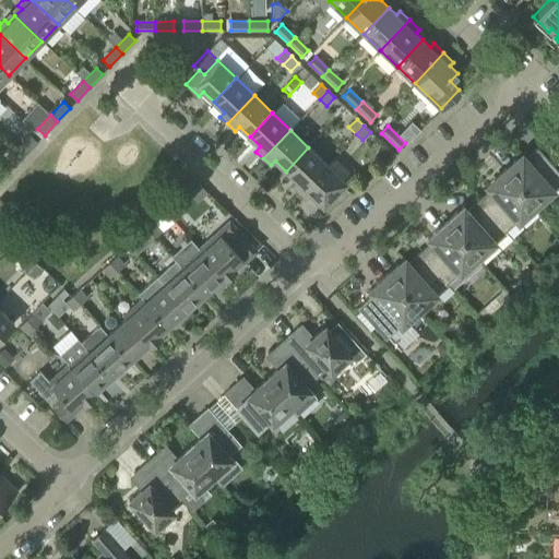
[(25,156),(37,142),(31,135),(18,149),(25,156)]
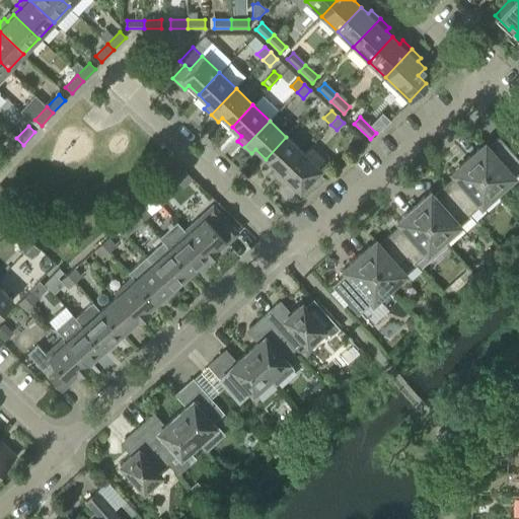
[(278,179),(303,153),(286,137),(266,159),(275,168),(271,172),(278,179)]
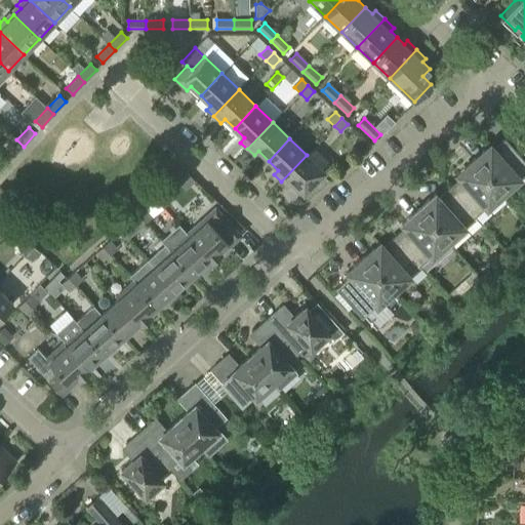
[(493,142),(484,151),(474,160),(503,194),(520,178),(520,177),(524,172),(524,160),(521,156),(515,149),(505,138),(496,145),(493,142)]
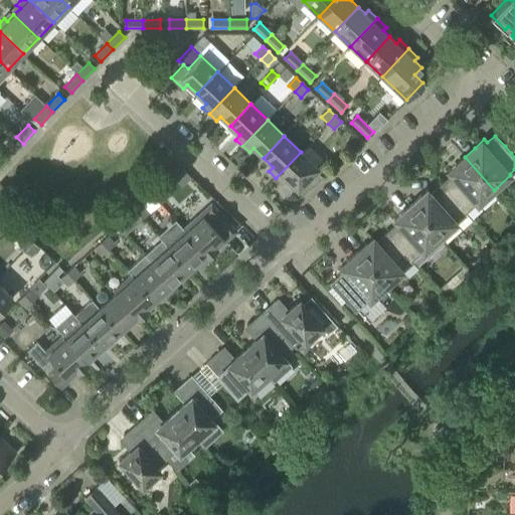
[(11,156),(23,144),(16,137),(5,150),(11,156)]
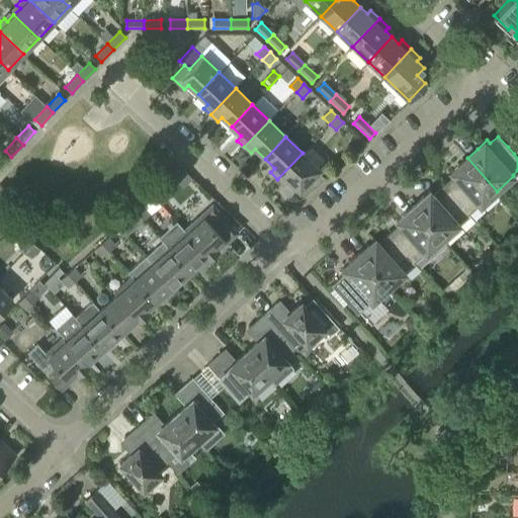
[(517,148),(513,143),(508,147),(514,154),(517,150),(517,148)]
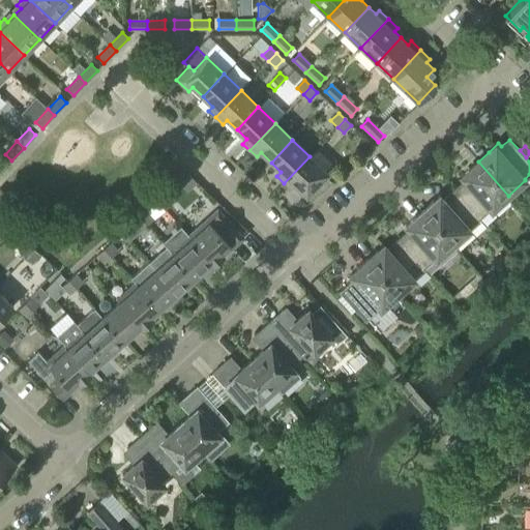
[(305,196),(327,173),(310,156),(284,183),(291,189),(295,185),(305,196)]
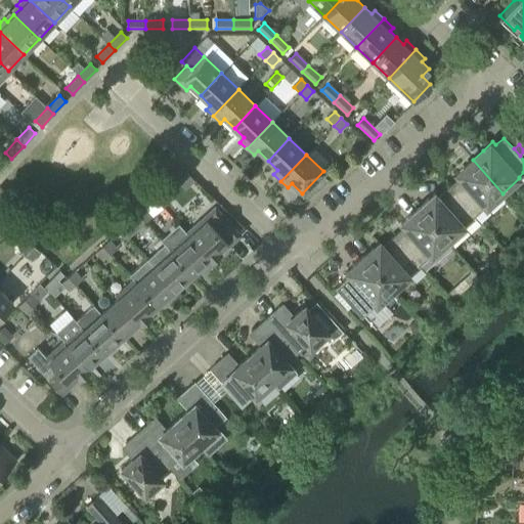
[(459,178),(448,187),(475,217),(485,208),(486,208),(503,193),(473,160),(455,174),(459,178)]
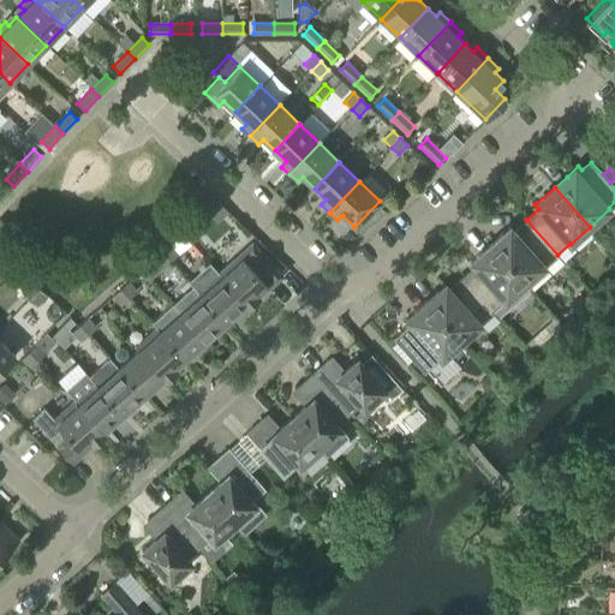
[(0,239),(10,230),(0,220),(0,239)]
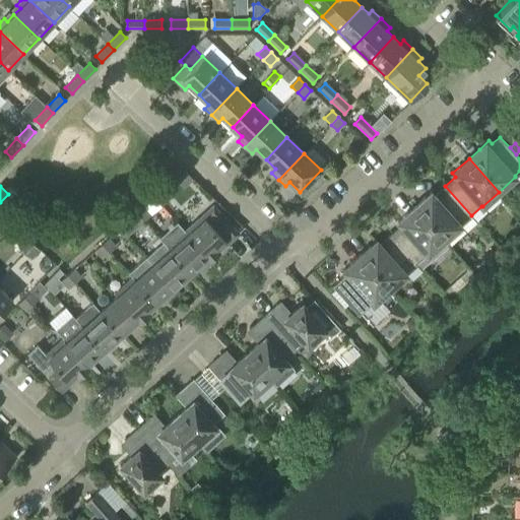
[(434,189),(425,198),(414,207),(444,240),(461,225),(460,224),(471,215),(445,186),(437,193),(434,189)]
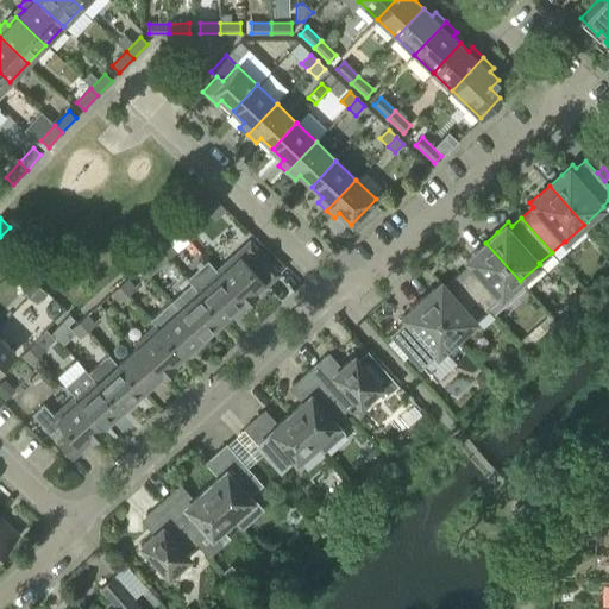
[(189,240),(198,233),(188,225),(181,231),(189,240)]
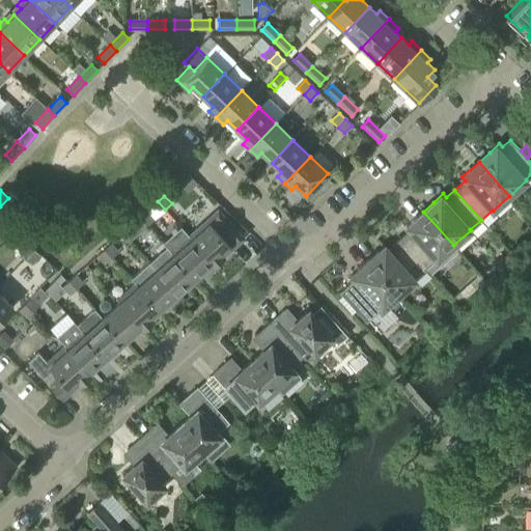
[(218,210),(189,235),(189,236),(214,266),(224,256),(222,253),(241,236),(218,210)]
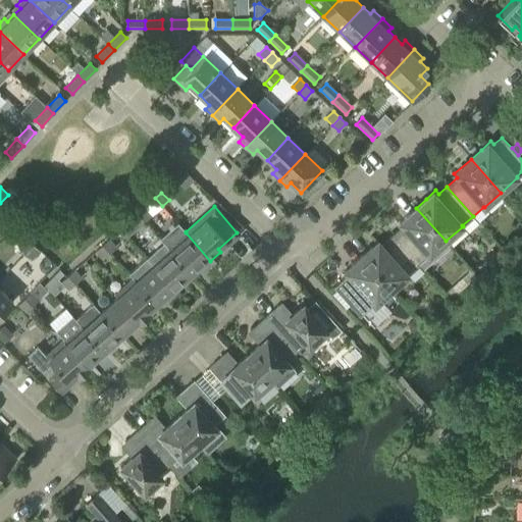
[(145,221),(151,216),(144,208),(138,213),(145,221)]
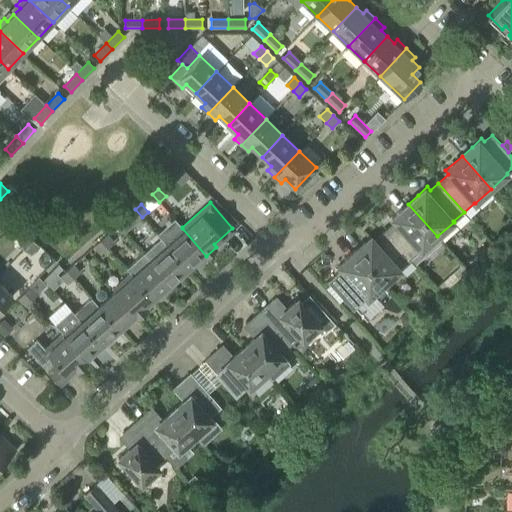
[(394,222),(384,231),(410,260),(420,250),(421,251),(437,236),(408,204),(391,218),(394,222)]
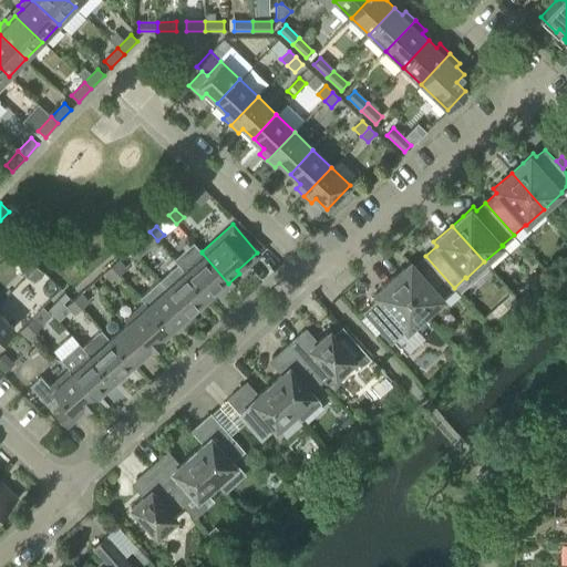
[(151,247),(157,240),(150,232),(142,238),(151,247)]
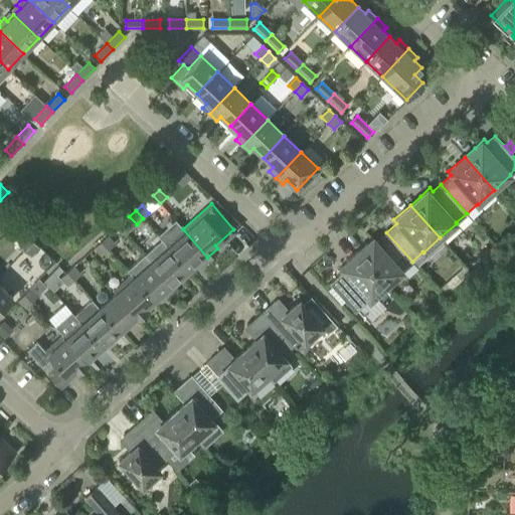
[(162,239),(168,246),(188,270),(195,264),(198,266),(207,258),(183,229),(183,228),(175,220),(158,236),(161,240),(162,239)]
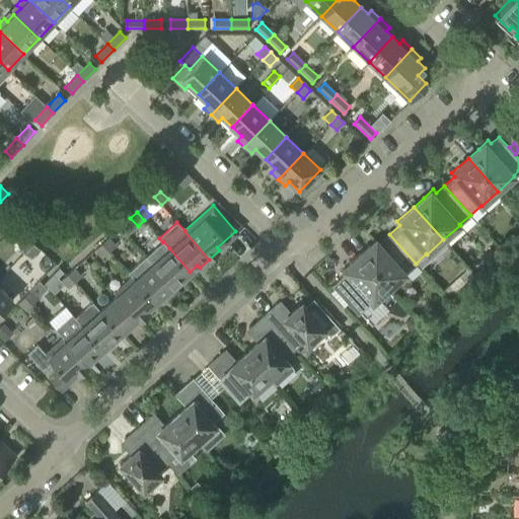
[(389,234),(379,243),(376,240),(359,255),(389,288),(405,274),(404,273),(416,264),(389,234)]
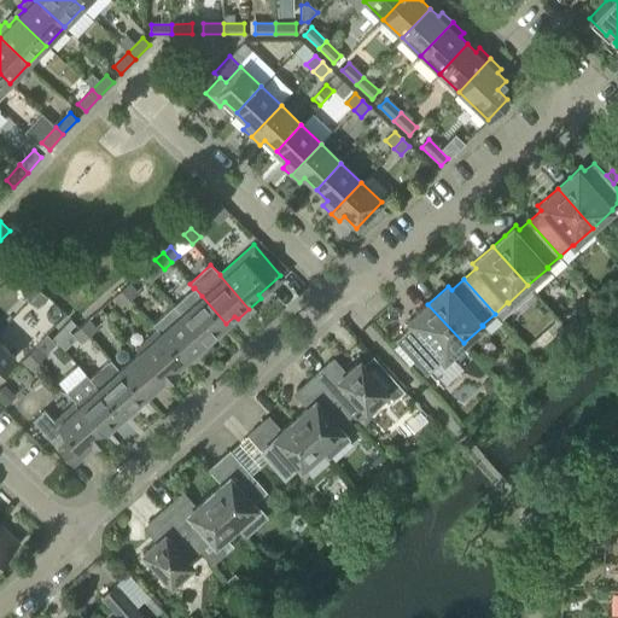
[(29,302),(40,290),(33,283),(22,295),(29,302)]
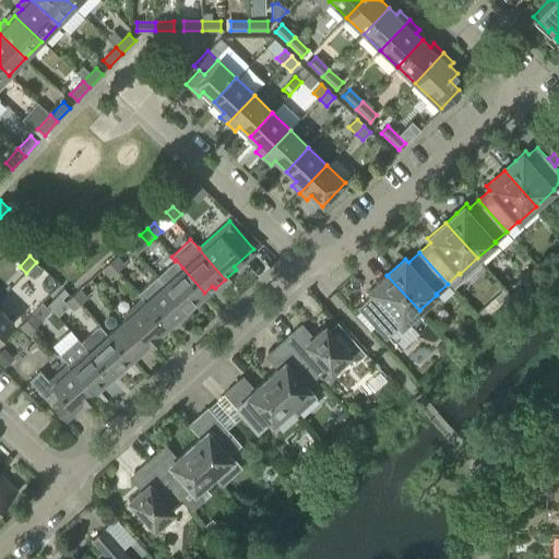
[(118,271),(125,265),(117,257),(110,262),(118,271)]
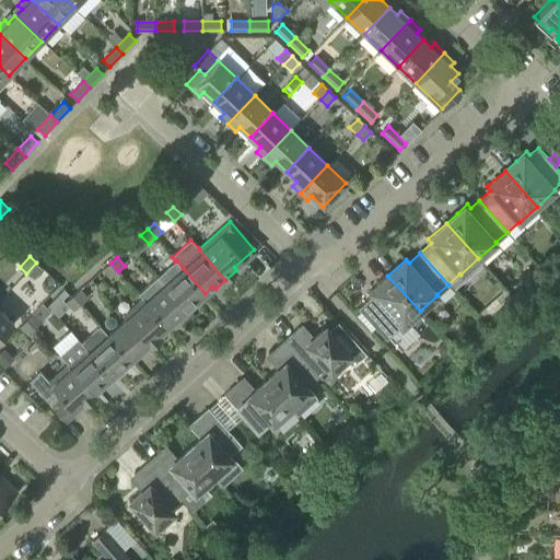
[(205,293),(183,268),(176,260),(175,261),(156,278),(164,286),(188,313),(199,303),(197,300),(205,293)]
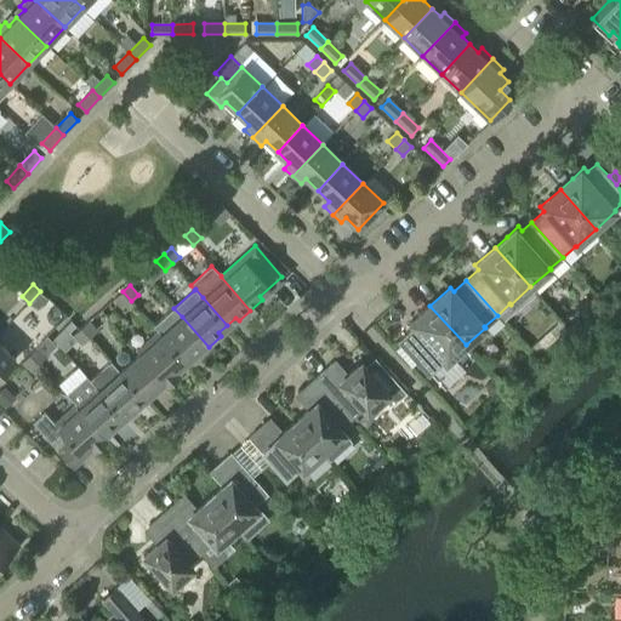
[(36,309),(47,298),(40,291),(29,303),(36,309)]
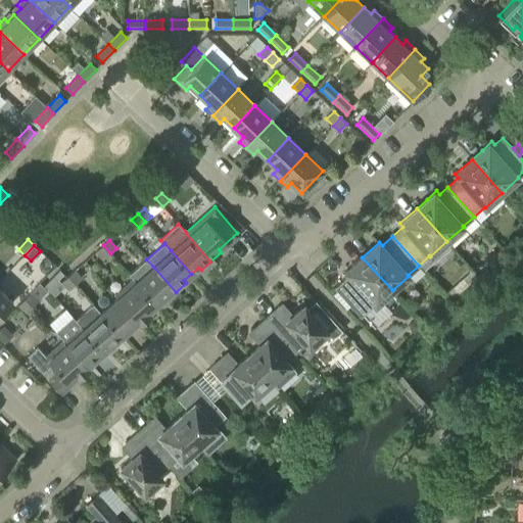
[(103,259),(110,253),(103,245),(96,251),(103,259)]
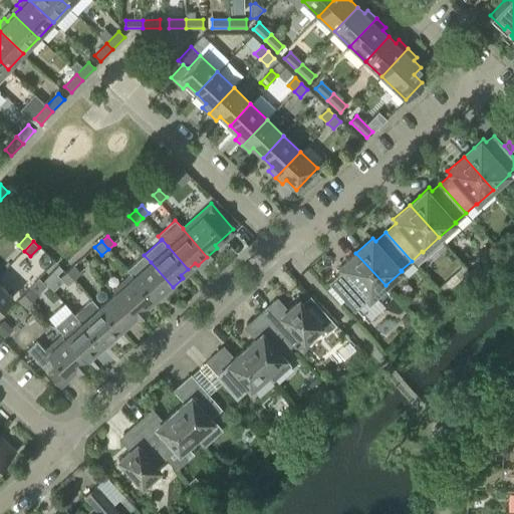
[(487,250),(490,254),(496,249),(493,245),(487,250)]
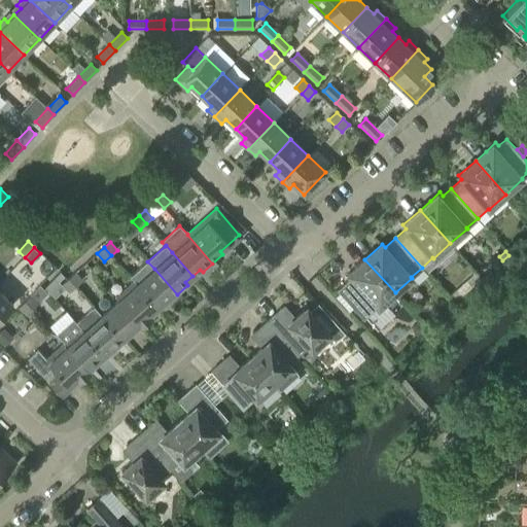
[(378,307),(378,308),(395,292),(364,259),(348,274),(351,277),(340,287),(365,317),(378,307)]
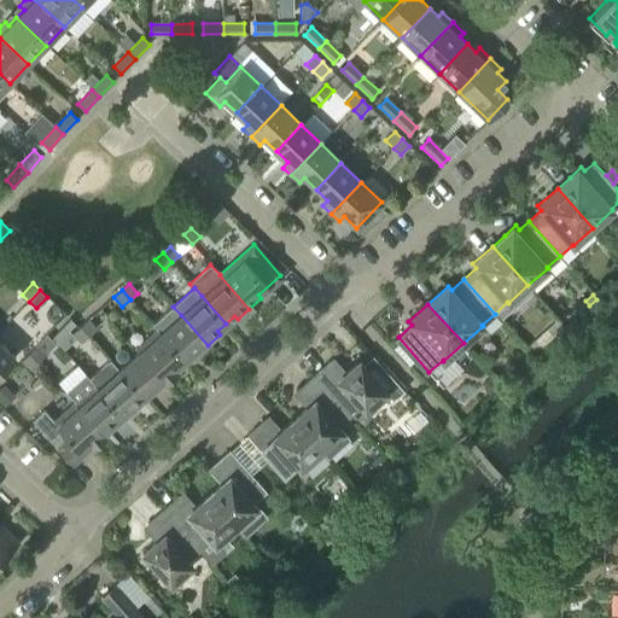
[(181,315),(173,307),(152,325),(157,331),(158,330),(162,332),(161,333),(185,361),(193,353),(196,356),(208,345),(181,315)]
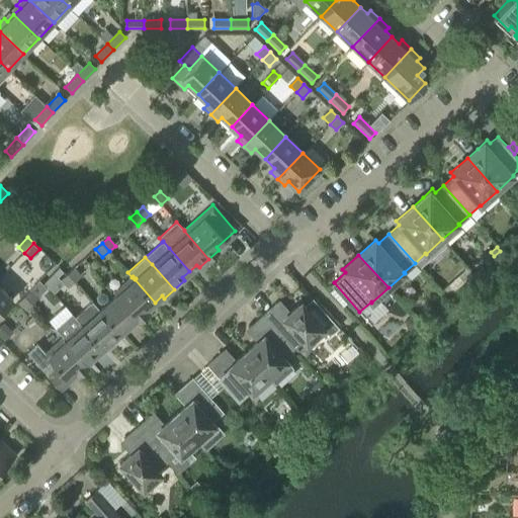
[(74,282),(81,276),(74,268),(67,274),(74,282)]
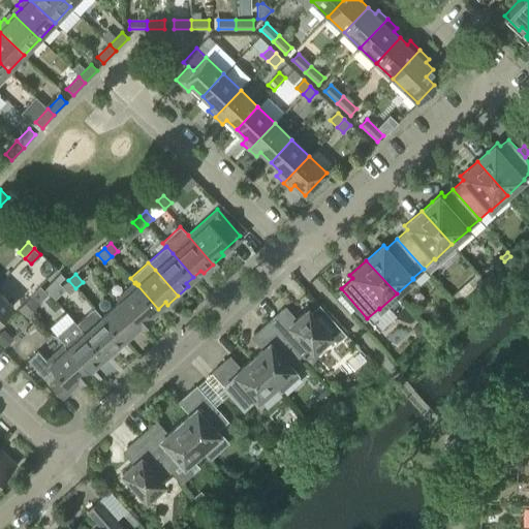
[(69,293),(75,288),(68,280),(62,285),(69,293)]
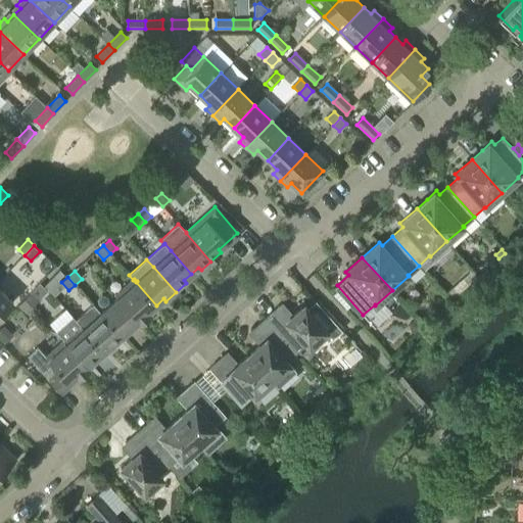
[(156,305),(136,282),(137,281),(134,279),(133,280),(114,295),(117,298),(119,297),(141,324),(151,315),(148,312),(156,305)]
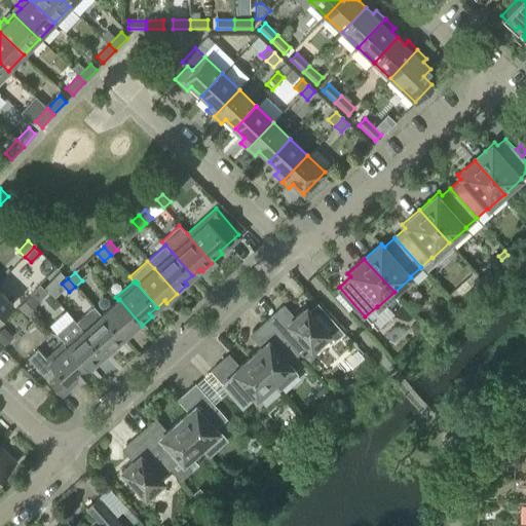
[(0,316),(13,304),(0,291),(0,316)]
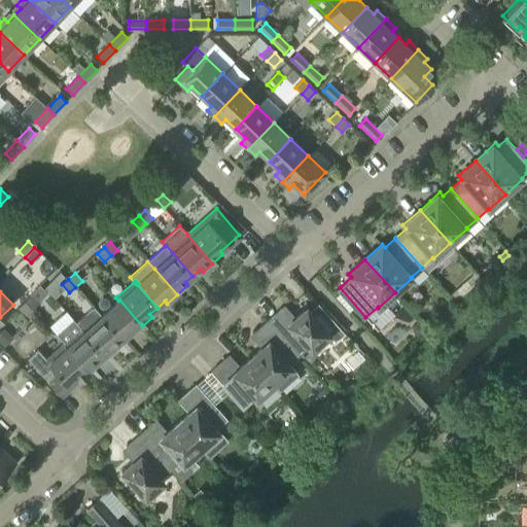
[(33,309),(38,303),(31,295),(25,302),(33,309)]
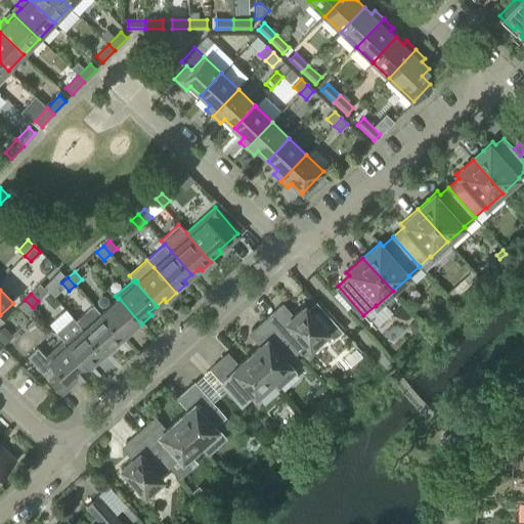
[(131,333),(141,324),(119,298),(118,299),(100,314),(124,340),(125,339),(122,336),(129,331),(131,333)]
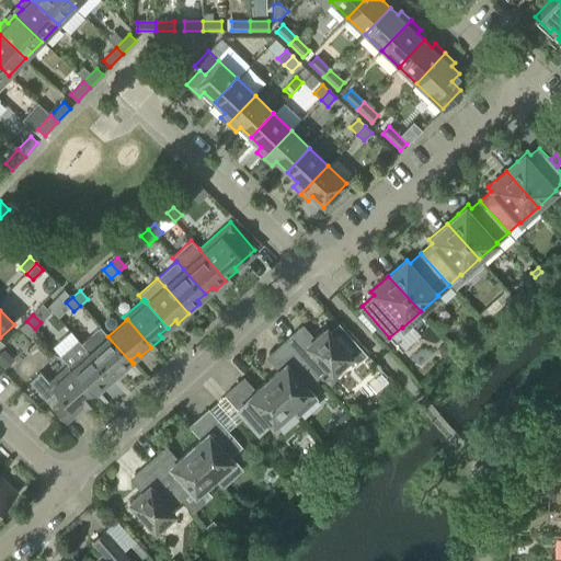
[(29,336),(35,329),(26,321),(20,328),(29,336)]
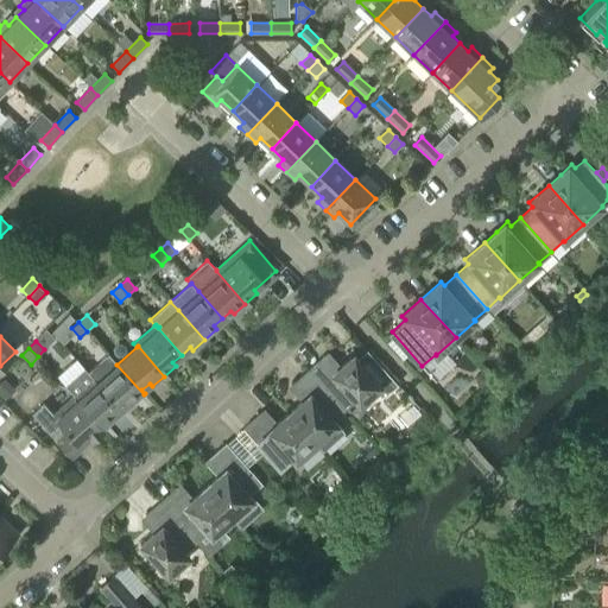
[(398,385),(367,350),(358,359),(354,355),(336,371),(324,356),(309,371),(343,410),(355,400),(360,405),(381,386),(388,394),(398,385)]
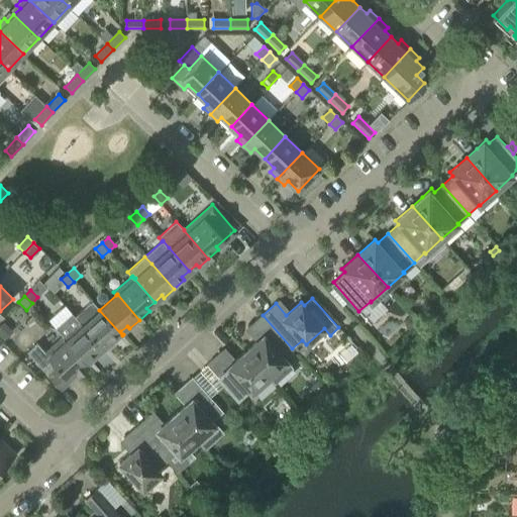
[(92,301),(75,317),(82,325),(102,347),(110,341),(112,344),(122,335),(99,310),(92,301)]
